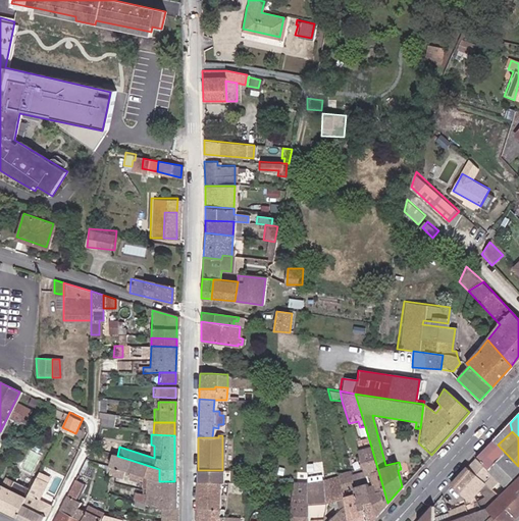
[(518,466),(498,445),(492,439),(476,457),(494,473),(505,483),(518,469),(518,466)]
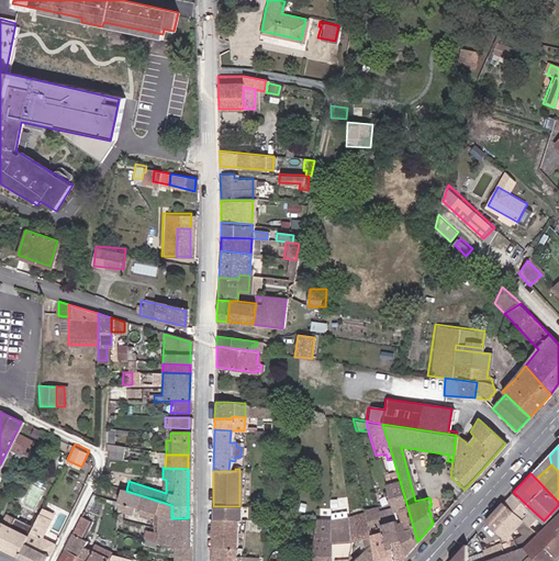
[(394,523),(403,556),(417,541),(400,481),(383,485),(390,508),(395,507),(399,522),(394,523)]
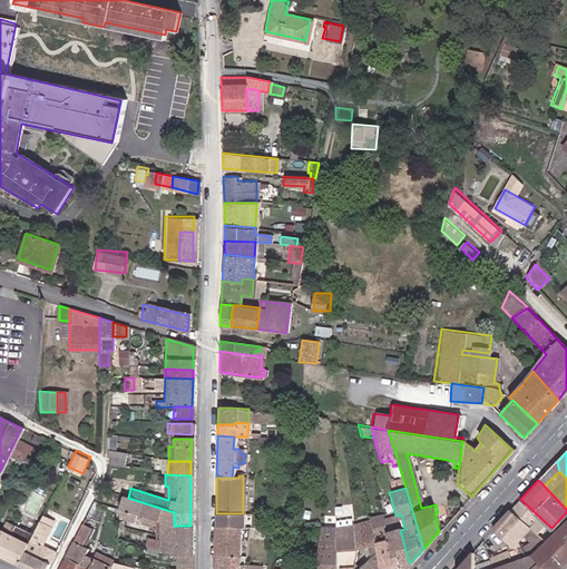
[(120,494),(116,508),(124,511),(134,514),(137,516),(174,526),(174,512),(128,498),(120,494)]
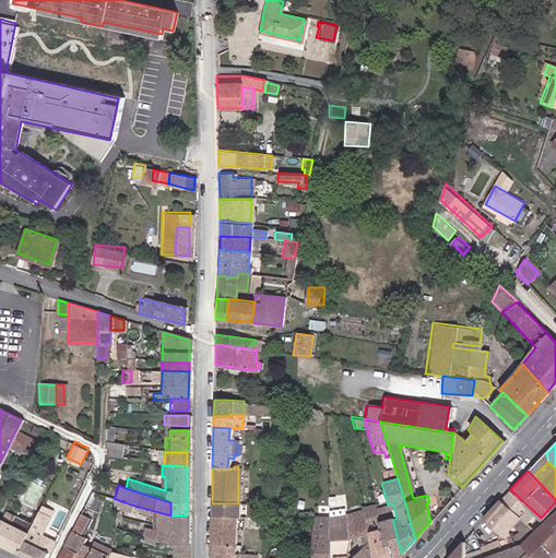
[(510,489),(509,489),(483,519),(500,536),(518,517),(524,523),(534,532),(543,523),(527,509),(529,507),(510,489)]
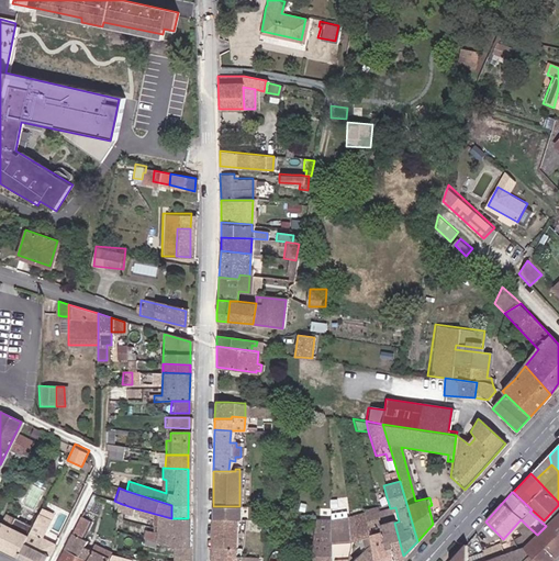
[(345,503),(347,517),(350,541),(361,539),(362,550),(351,560),(347,558),(346,560),(372,560),(362,508),(359,508),(360,515),(356,515),(353,502),(345,503)]
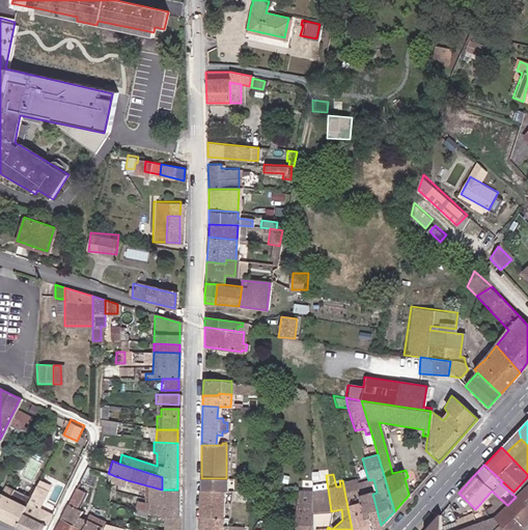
[(124,479),(115,476),(112,485),(121,489),(124,479)]
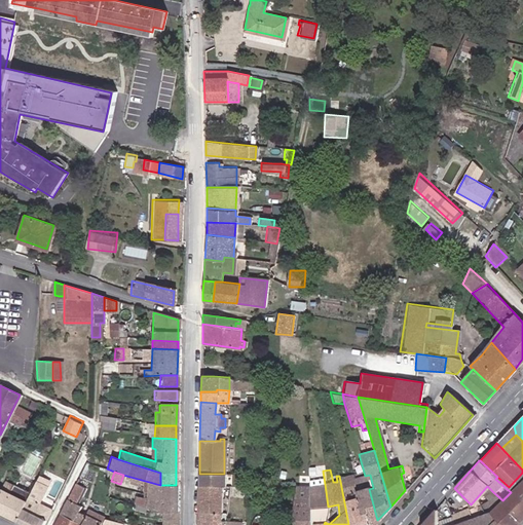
[(339,476),(348,524),(368,524),(366,514),(362,514),(356,489),(351,473),(339,476)]
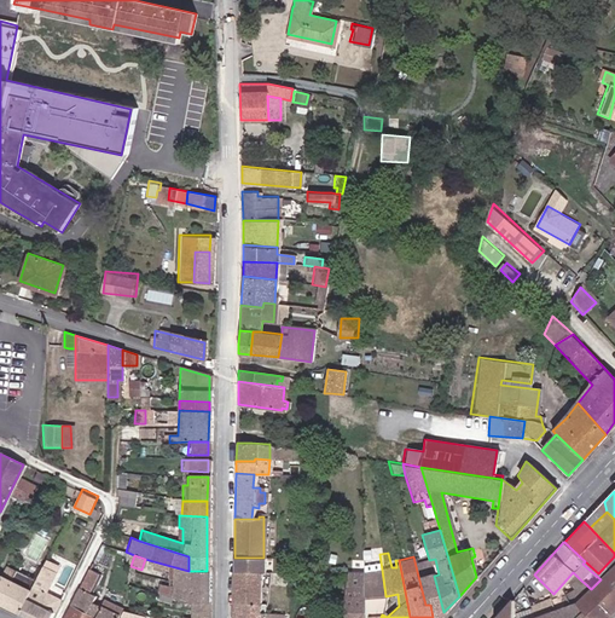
[(264,558),(235,558),(233,572),(262,572),(264,558)]
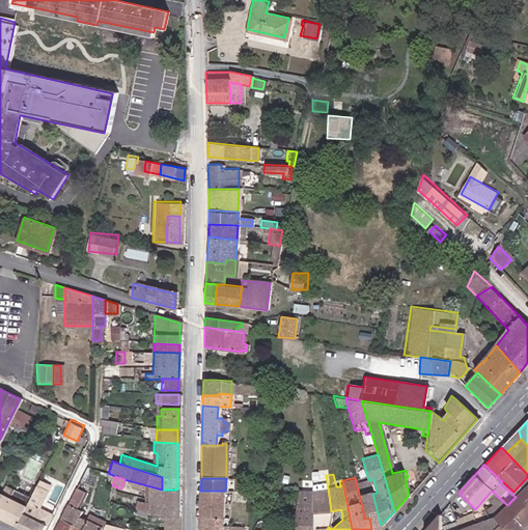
[(27,502),(16,527),(23,529),(42,529),(50,513),(38,507),(49,485),(38,480),(27,502)]
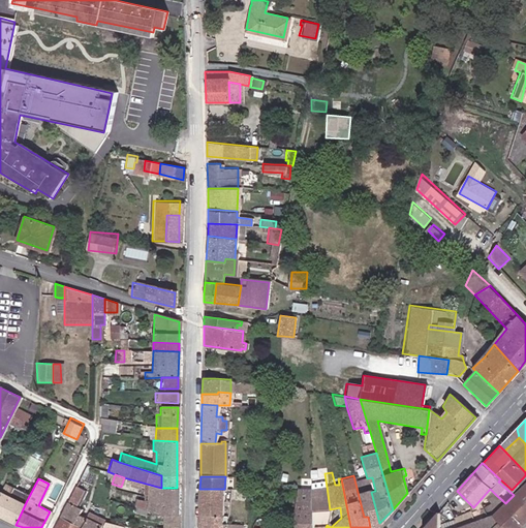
[(144,488),(142,499),(177,500),(177,488),(161,488),(127,478),(126,482),(144,488)]
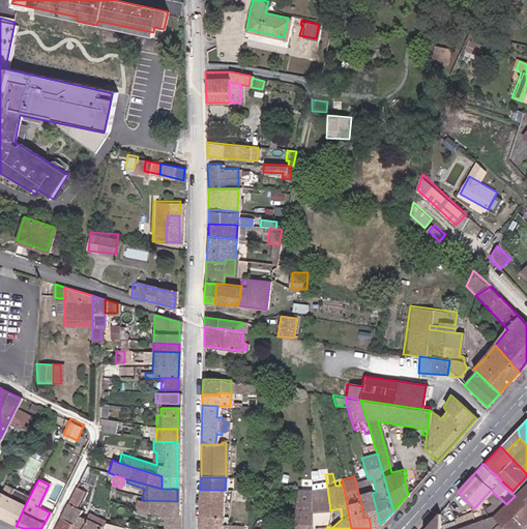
[(506,504),(494,516),(501,525),(496,528),(517,528),(526,520),(526,483),(515,496),(506,504)]
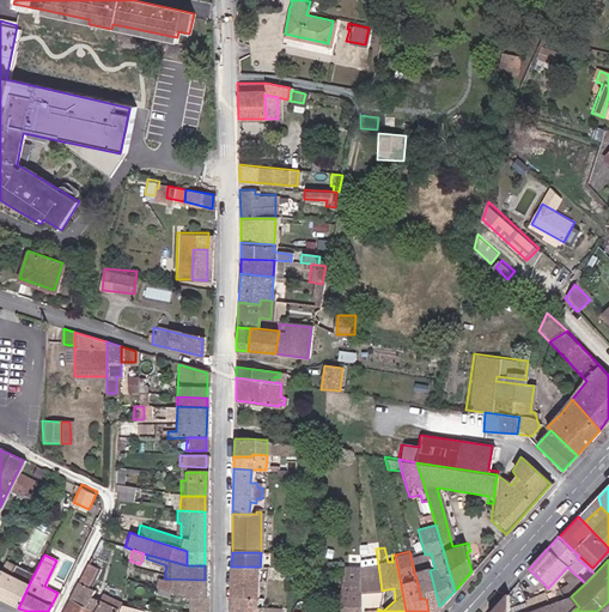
[(86,562),(61,611),(115,611),(120,605),(102,597),(99,600),(90,597),(92,591),(86,587),(96,567),(86,562)]
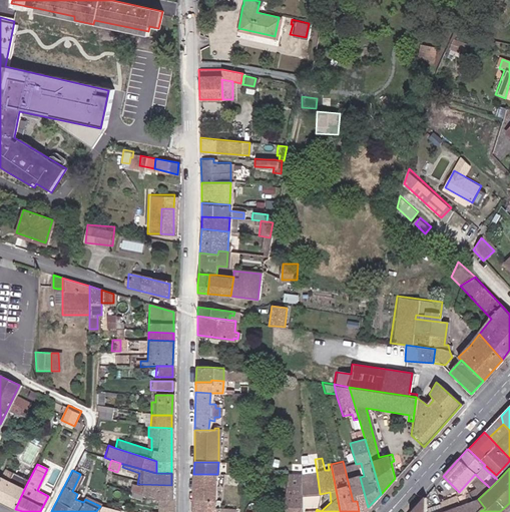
[(317,472),(300,474),(301,496),(320,494),(317,472)]
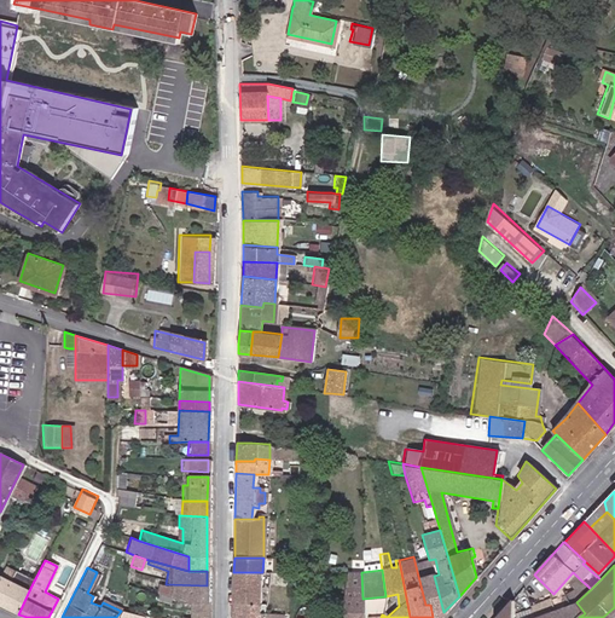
[(262,572),(233,572),(233,590),(259,591),(259,577),(262,577),(262,572)]
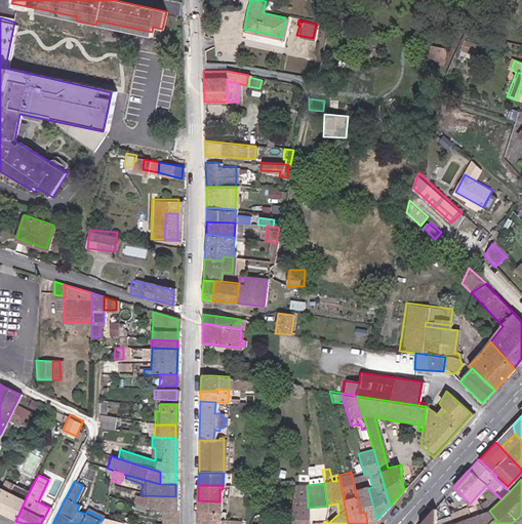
[(307,485),(291,485),(289,523),(308,523),(308,508),(307,485)]
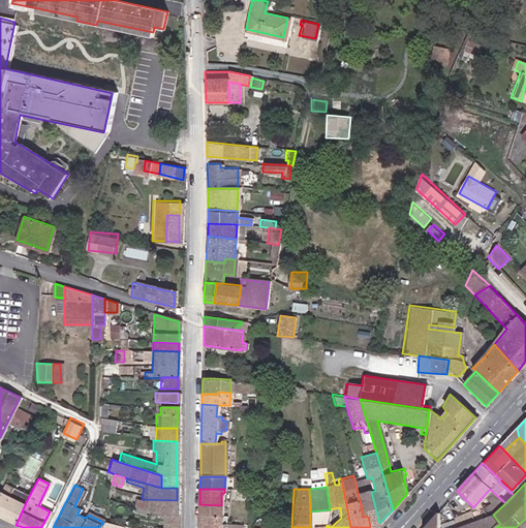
[(368,517),(370,527),(374,527),(379,523),(371,492),(370,489),(358,492),(364,517),(368,517)]
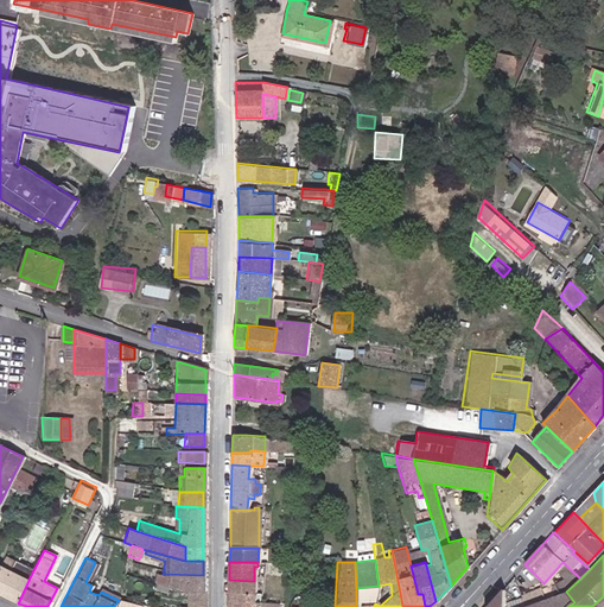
[(563,562),(544,583),(546,586),(563,577),(570,569),(563,562)]
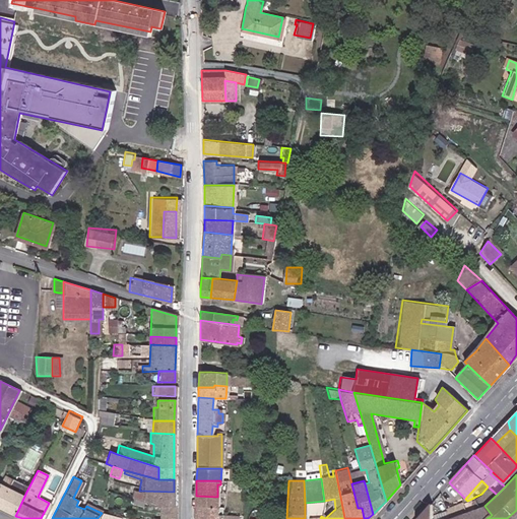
[(0,508),(8,493),(6,489),(7,488),(0,483),(0,508)]
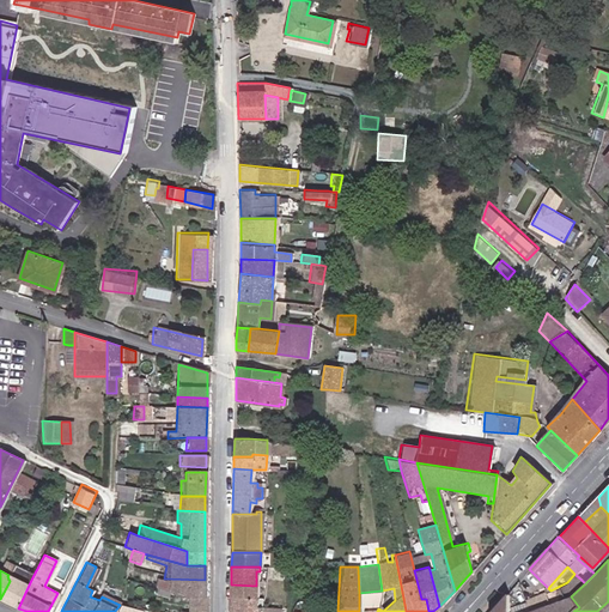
[(10,581),(0,599),(18,609),(31,580),(17,573),(14,577),(8,575),(7,576),(10,581)]
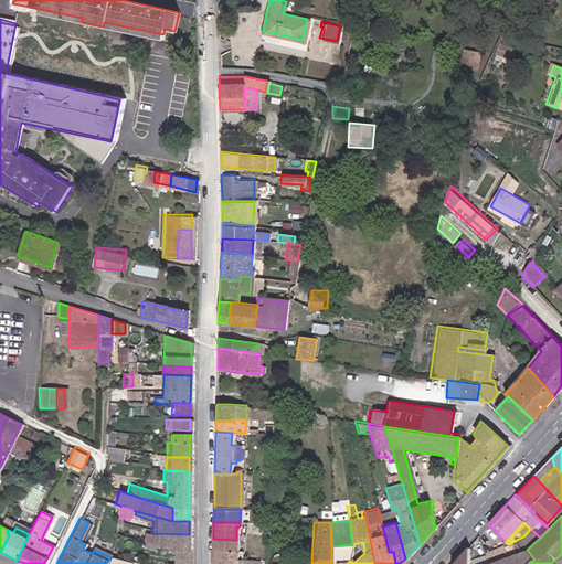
[(189,534),(151,533),(151,536),(145,534),(144,542),(162,547),(172,550),(189,551),(189,534)]
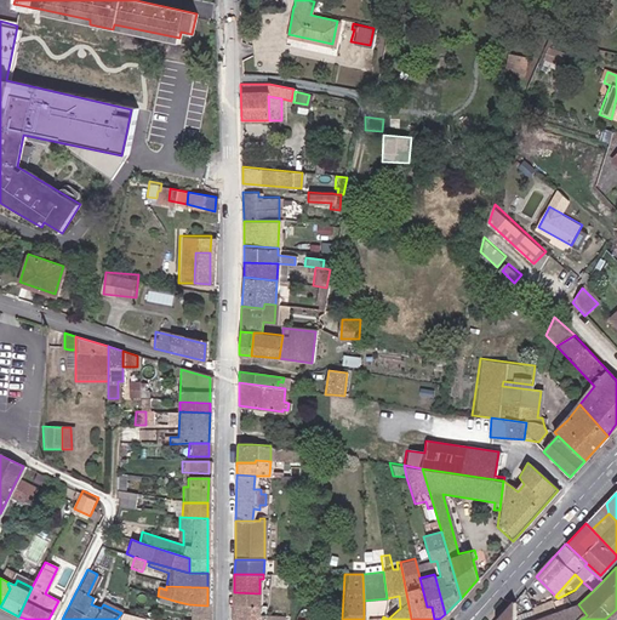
[(260,593),(234,592),(234,604),(260,604),(260,593)]
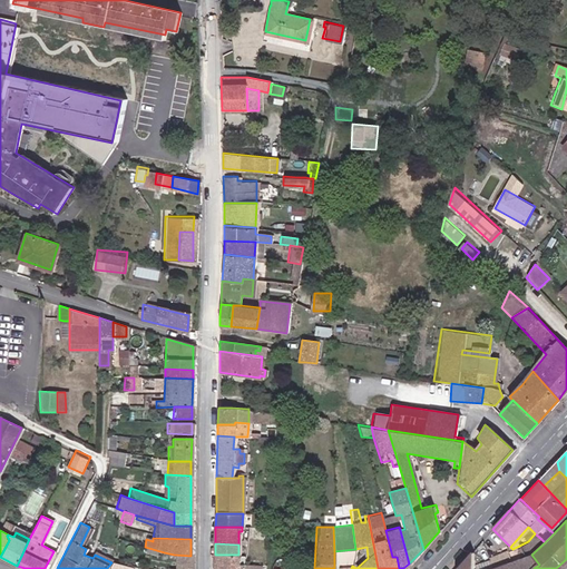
[(471,568),(471,553),(456,568),(534,568),(539,565),(531,555),(510,562),(506,551),(487,559),(491,568),(471,568)]
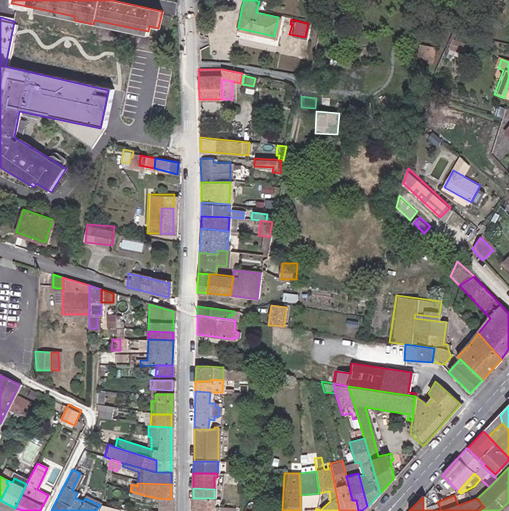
[(170,510),(171,499),(156,498),(155,510),(170,510)]
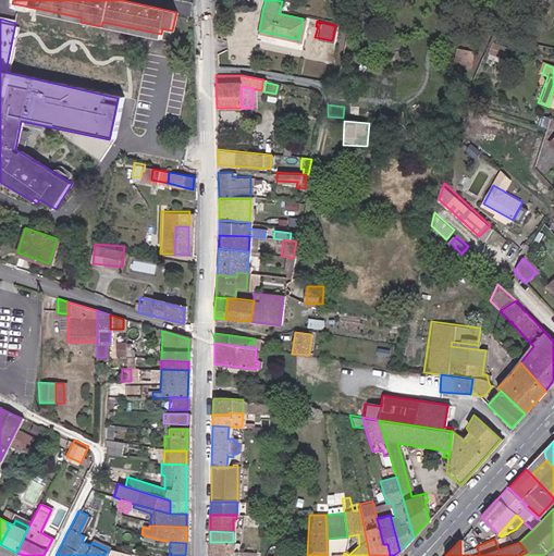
[(233,542),(210,542),(209,555),(236,555),(237,553),(233,552),(233,542)]
